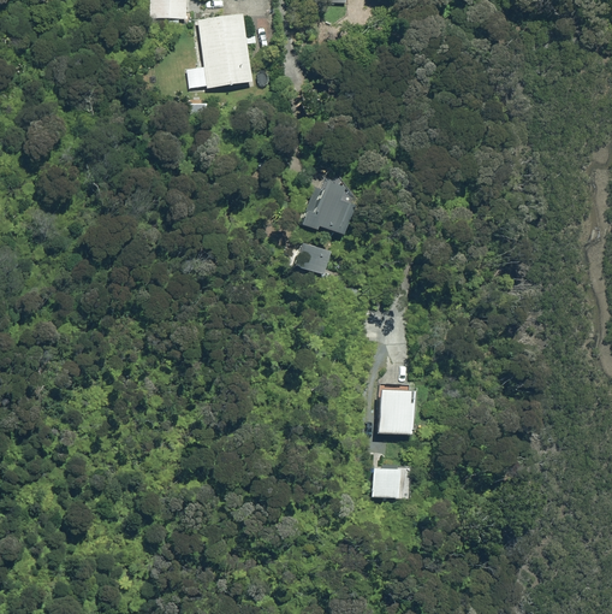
[(153,0),(153,16),(188,18),(189,0),(153,0)]
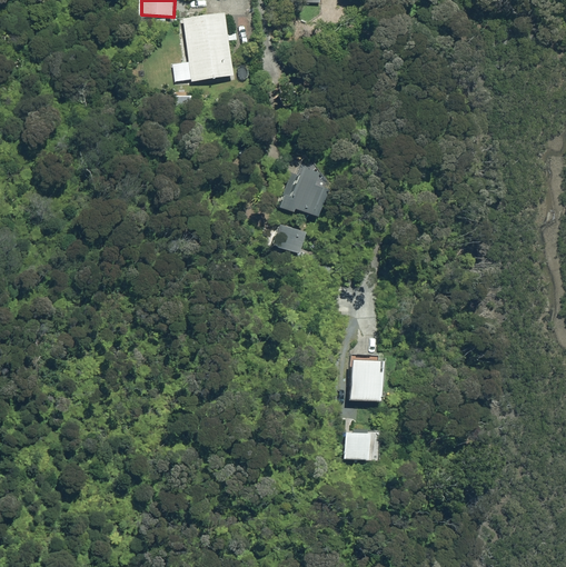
[(192,80),(235,75),(227,11),(185,18),(190,60),(176,62),(178,80),(192,79),(192,80)]
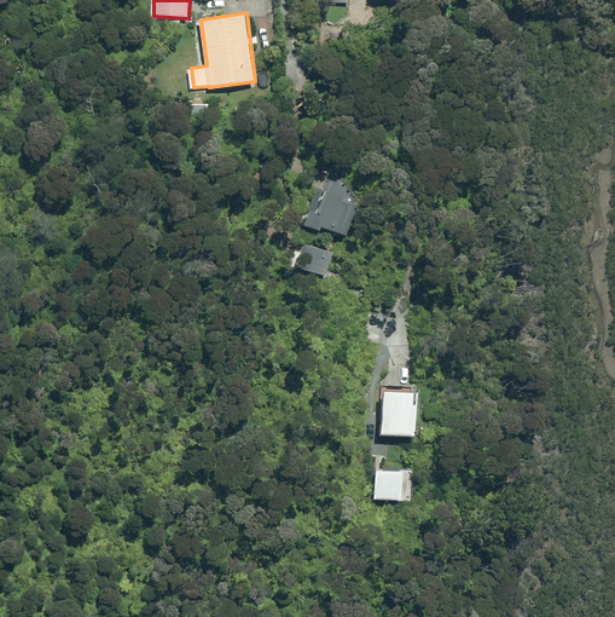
[(320,226),(346,235),(355,206),(340,201),(344,188),(326,182),(317,214),(308,211),(303,225),(319,230),(320,226)]
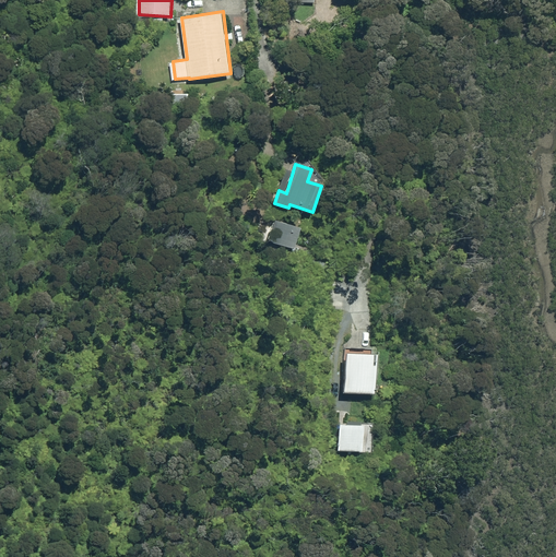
[(265,239),(293,248),(299,228),(273,218),(265,239)]
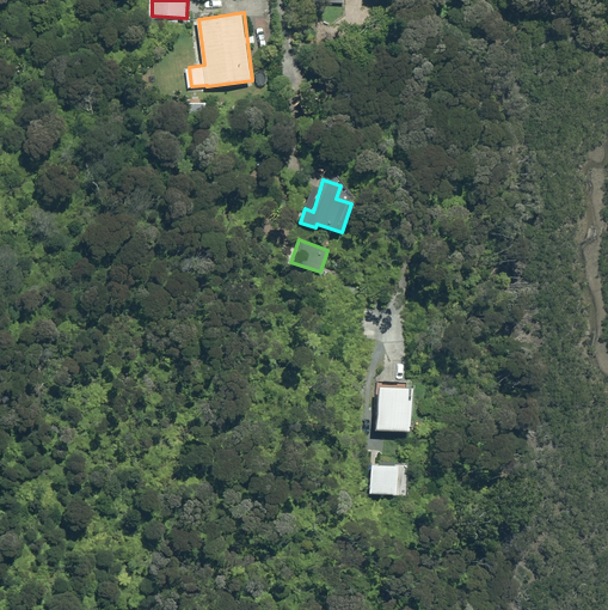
[(375,429),(410,432),(412,389),(378,386),(375,429)]
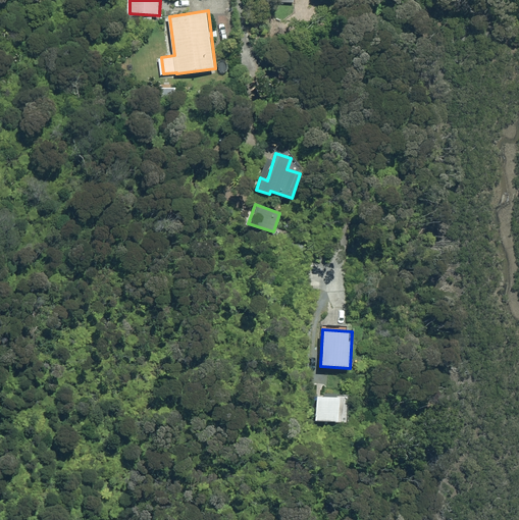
[(317,397),(315,421),(338,422),(339,398),(317,397)]
